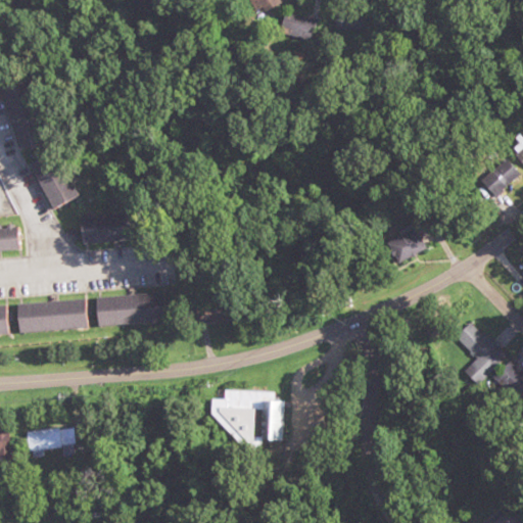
[(282,3),(279,0),(251,0),(260,15),(282,3)]
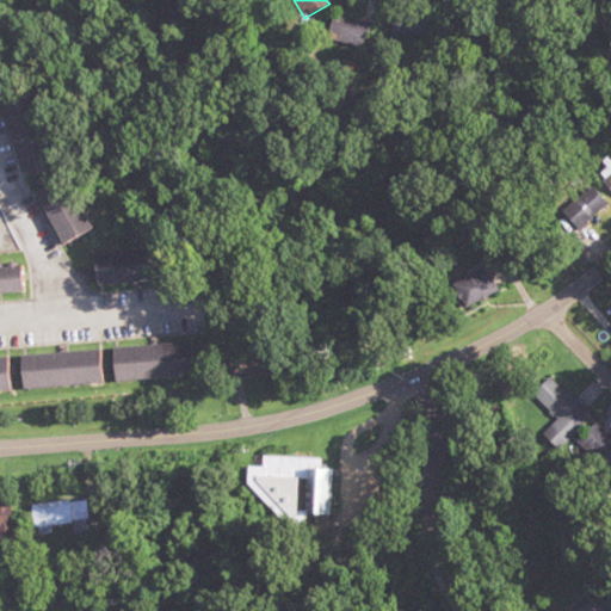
[(610,190),(610,162),(598,176),(610,190)]
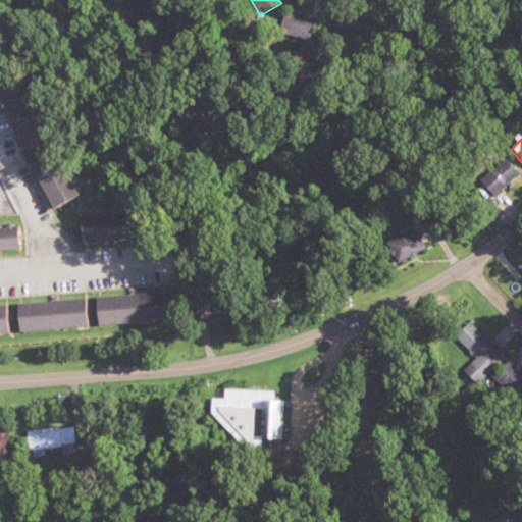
[(47,207),(69,198),(49,154),(28,163),(47,207)]
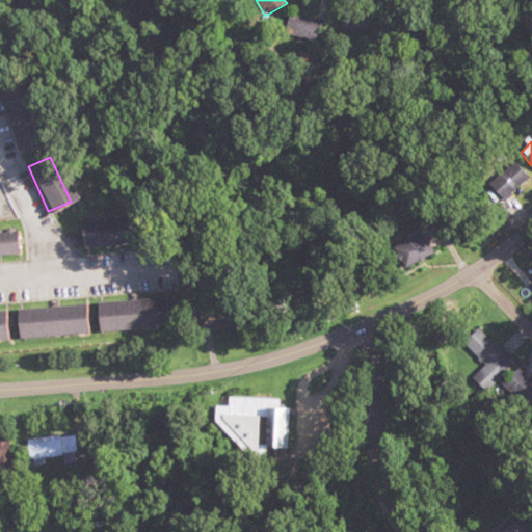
[(489,183),(512,160),(527,176),(503,197),(489,183)]
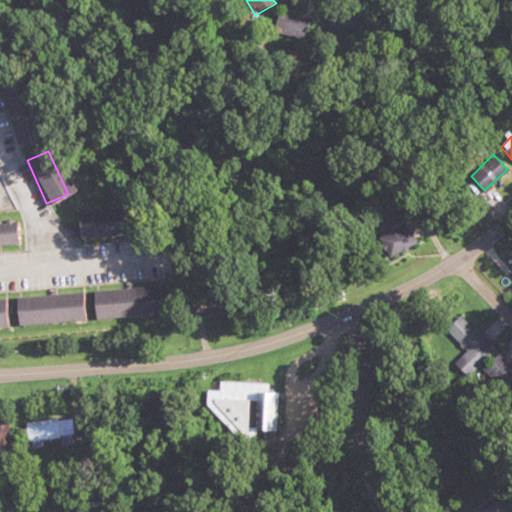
[(75,238),(114,237),(114,210),(75,210),(75,238)]
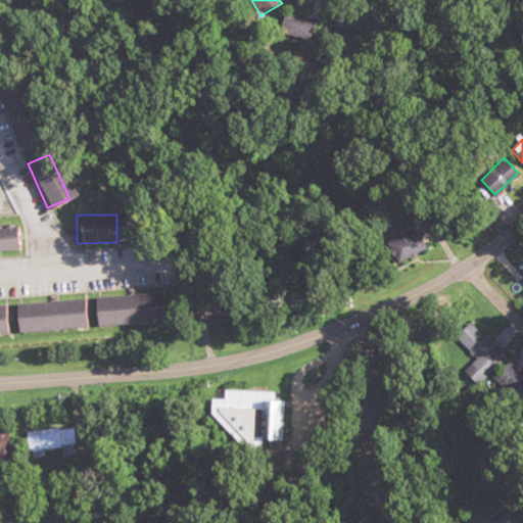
[(0,229),(12,228),(14,250),(0,250),(0,229)]
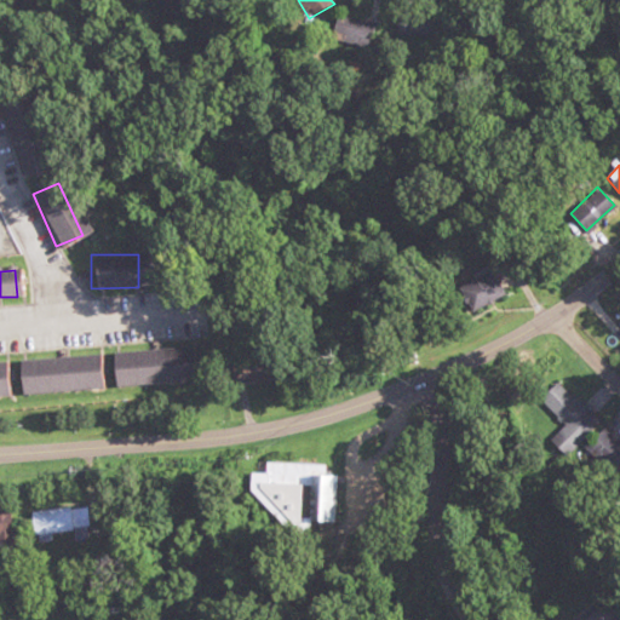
[(458,288),(488,271),(501,296),(471,313),(458,288)]
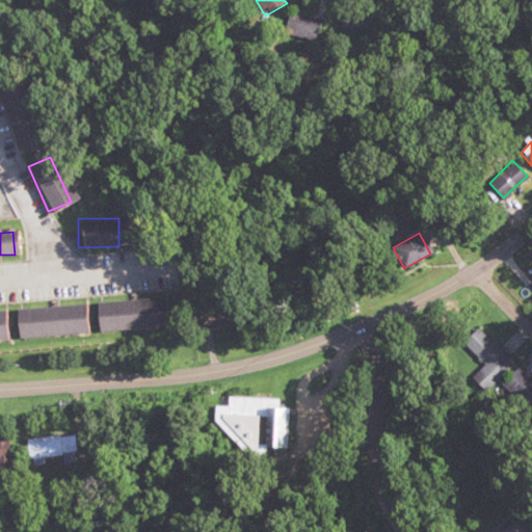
[(92,302),(162,297),(164,326),(96,331),(92,302)]
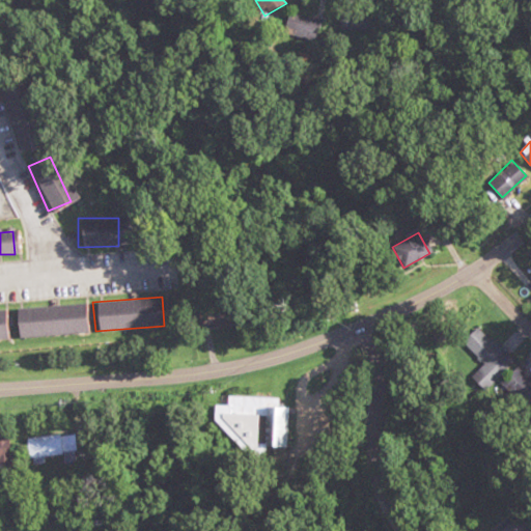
[(15,309),(83,304),(85,334),(17,339),(15,309)]
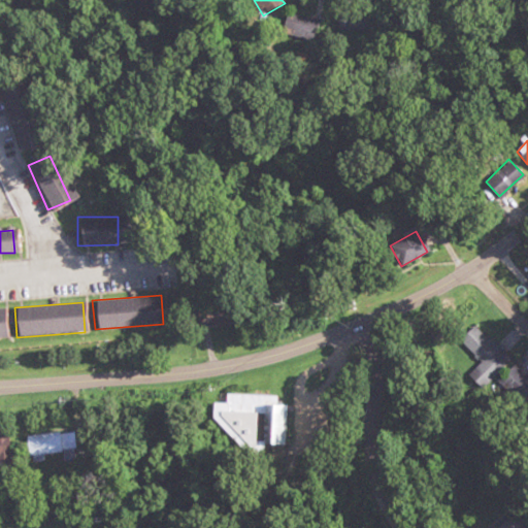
[(222,322),(217,307),(192,315),(197,330),(222,322)]
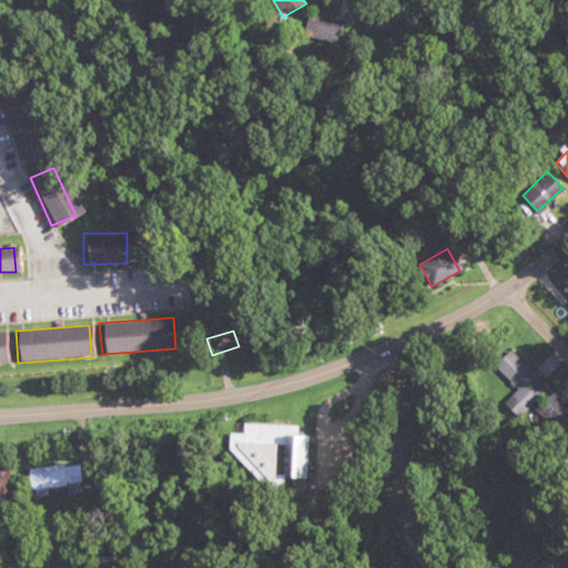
[(495,366),(519,391),(509,401),(523,415),(550,387),(513,350),(495,366)]
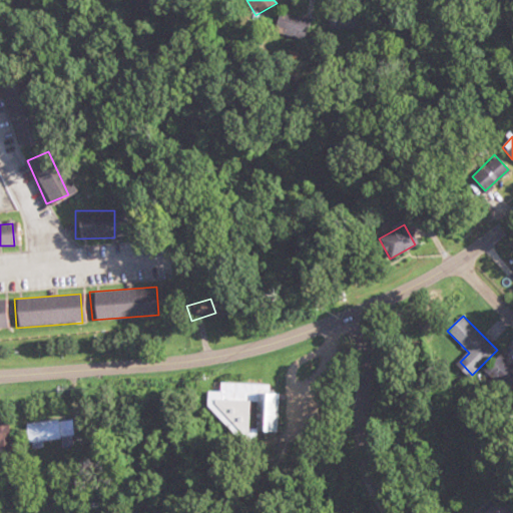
[(512,399),(512,367),(501,355),(485,372),(512,399)]
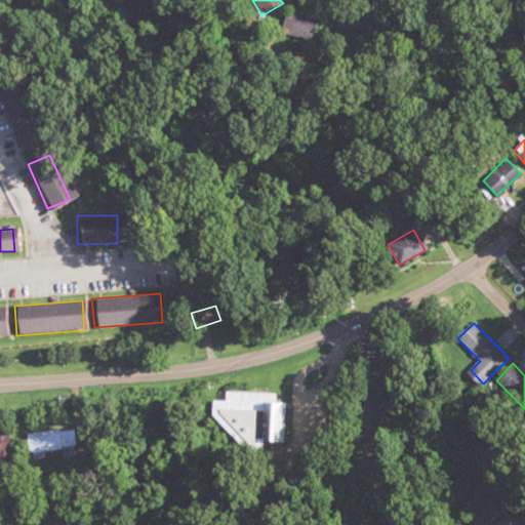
[(283,403),(264,402),(264,394),(223,393),(223,401),(212,401),(211,422),(230,423),(229,447),(256,448),(256,441),(282,442),(283,403)]
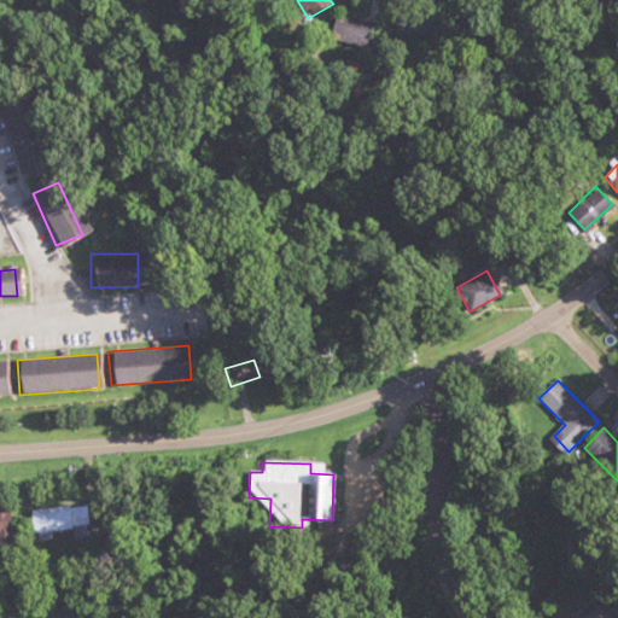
[(10,508),(0,508),(0,537),(10,537),(10,508)]
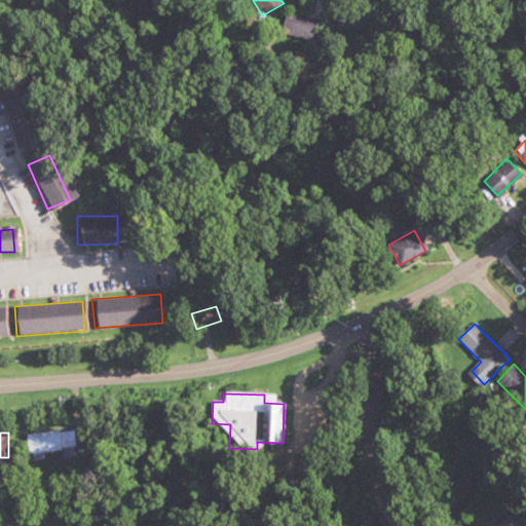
[(62,433),(26,433),(26,456),(62,456),(62,433)]
